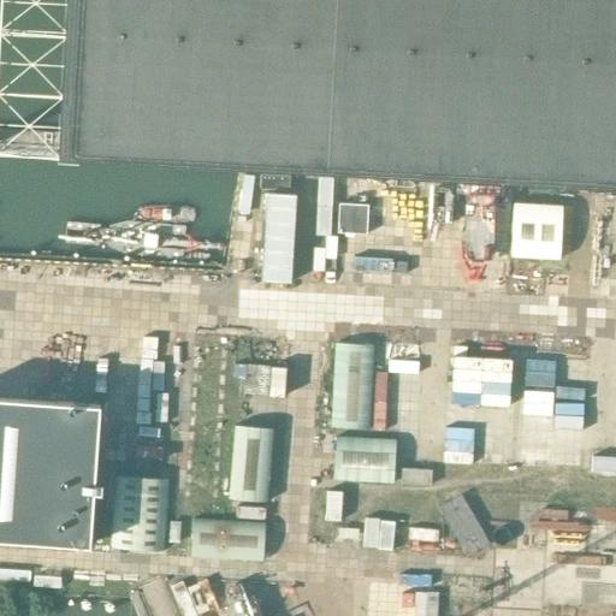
[(267,194),(262,280),(290,282),(296,195),(267,194)]
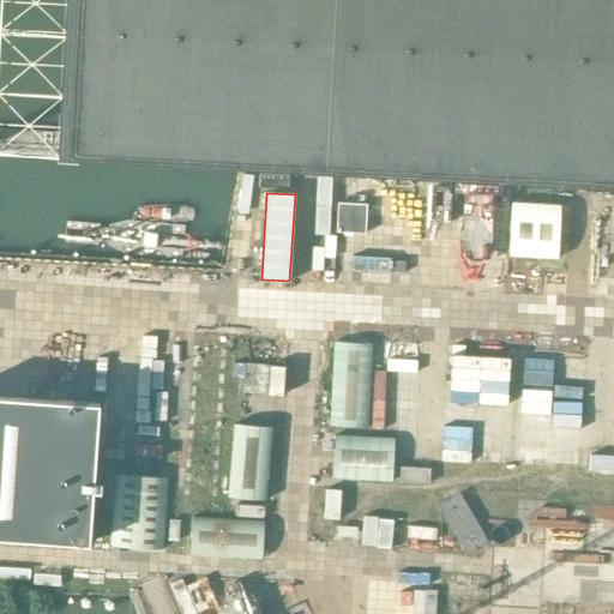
[(560,205),(512,203),(509,257),(558,259),(560,205)]
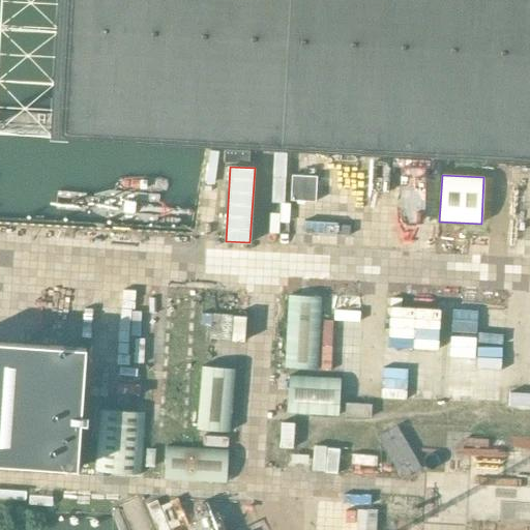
[(288,295),(285,367),(318,369),(321,297),(288,295)]
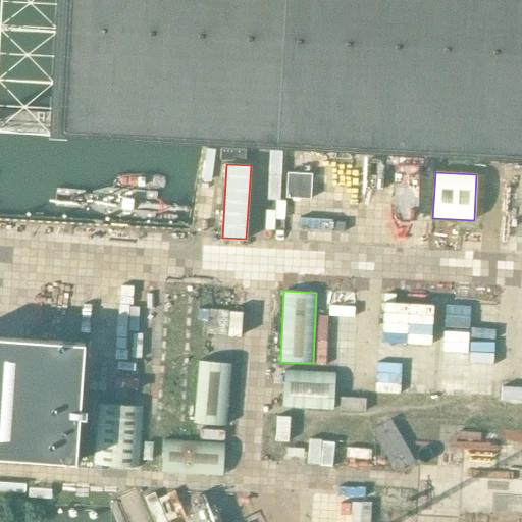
[(0,456),(75,462),(84,343),(0,336),(0,456)]
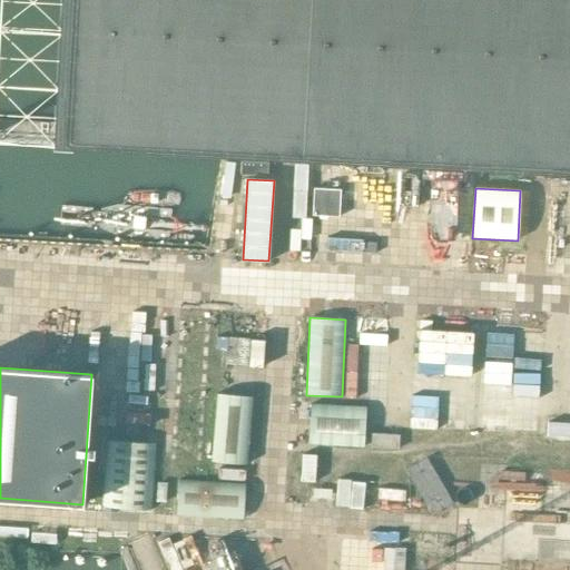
[(217,393),(212,460),(245,463),(251,396),(217,393)]
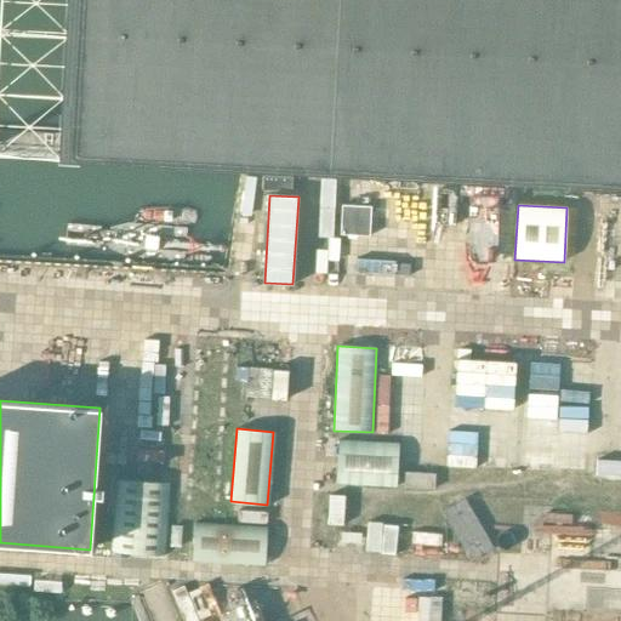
[(335,483),(397,485),(398,440),(337,438),(335,483)]
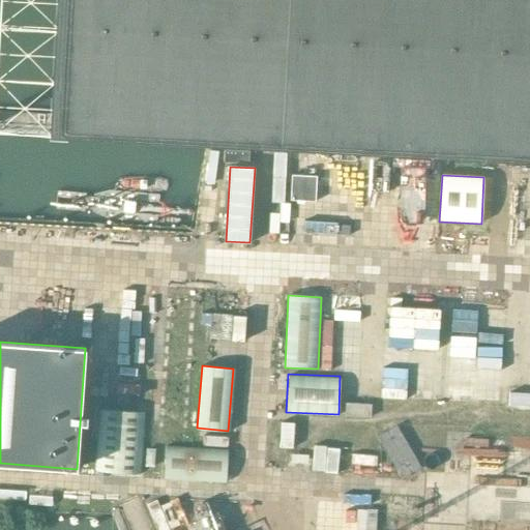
[(99,410),(95,471),(141,474),(144,413),(99,410)]
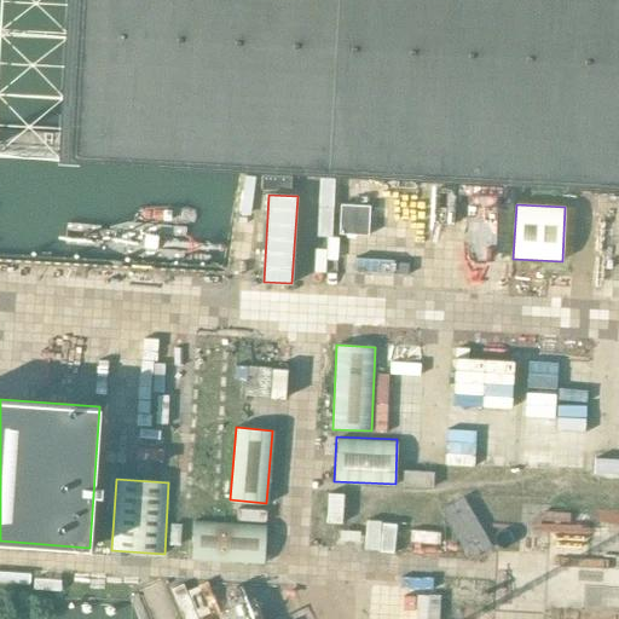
[(195,521),(191,556),(264,562),(260,524),(195,521)]
